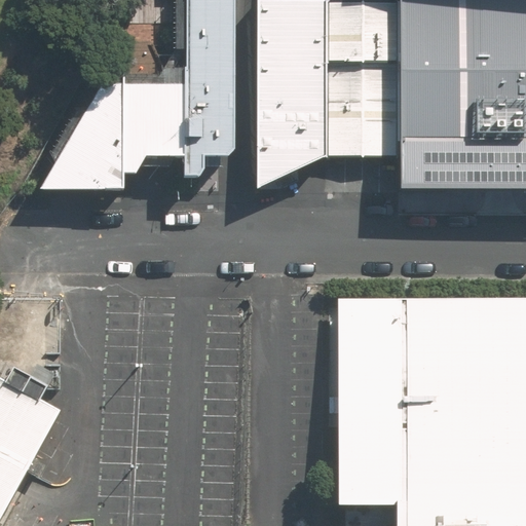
[(224,168),(231,160),(231,0),(172,0),(172,61),(181,61),(182,76),(157,76),(157,84),(101,84),(40,193),(119,193),(119,184),(132,183),(141,167),(181,168),(180,188),(198,187),(198,167),(224,168)]
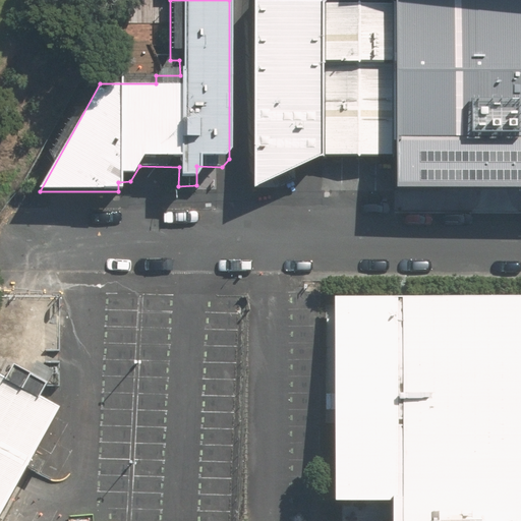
[(520,0),(397,0),(397,4),(397,154),(397,183),(499,184),(520,183),(520,0)]
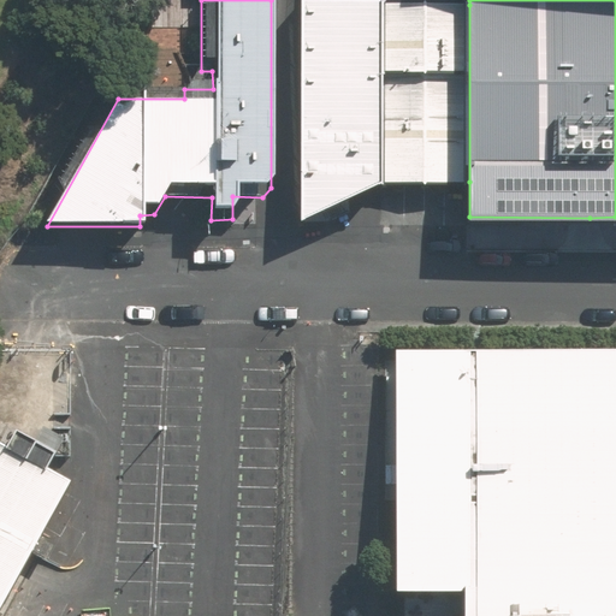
[(384,184),(380,1),(301,1),(300,220),(384,184)]
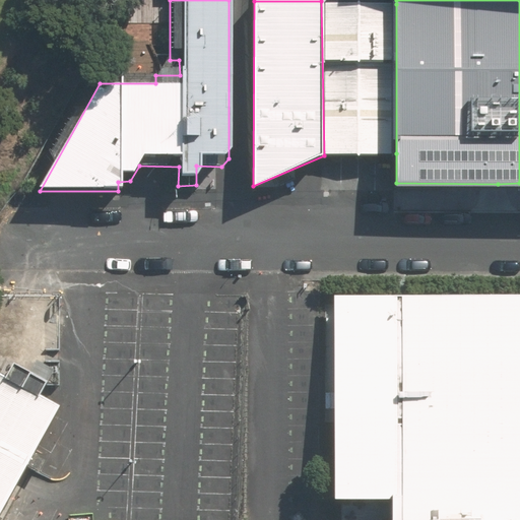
[(396,4),(321,1),(324,155),(396,153),(396,4)]
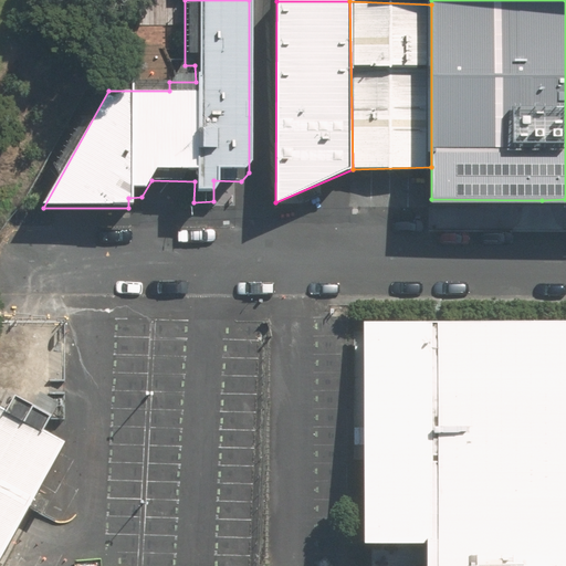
[(565,565),(565,322),(365,322),(362,545),(429,545),(428,565),(565,565)]
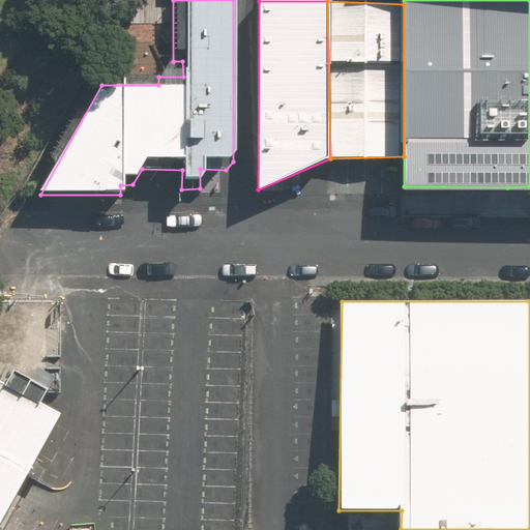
[(0,384),(0,529),(61,419),(38,407),(48,390),(13,373),(6,388),(0,384)]
